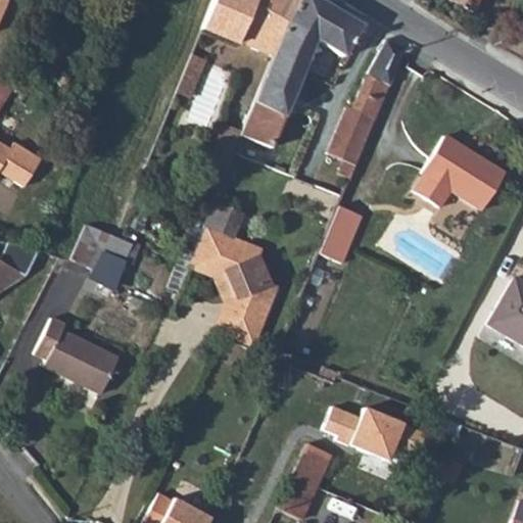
[(236,42),(273,60),(297,0),(207,0),(196,30),(231,48),(236,42)]
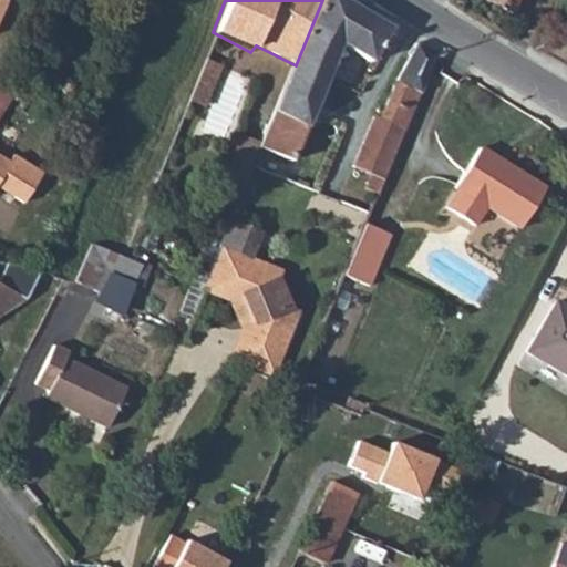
[(322,0),(296,65),(263,147),(296,161),(344,45),(377,63),(393,31),(342,0),(322,0)]
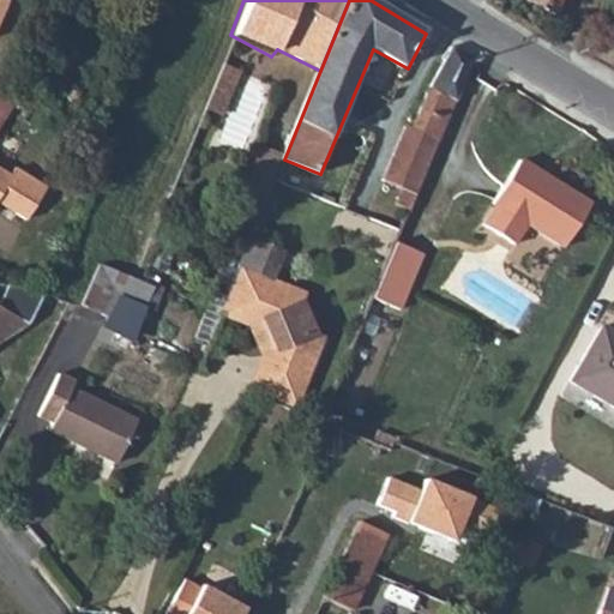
[(527,0),(547,10),(551,0),(527,0)]
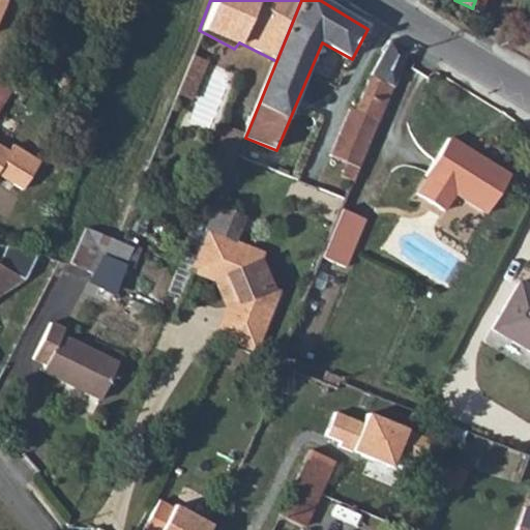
[(358,171),(410,56),(389,41),(357,112),(355,112),(333,158),(345,165),(358,171)]
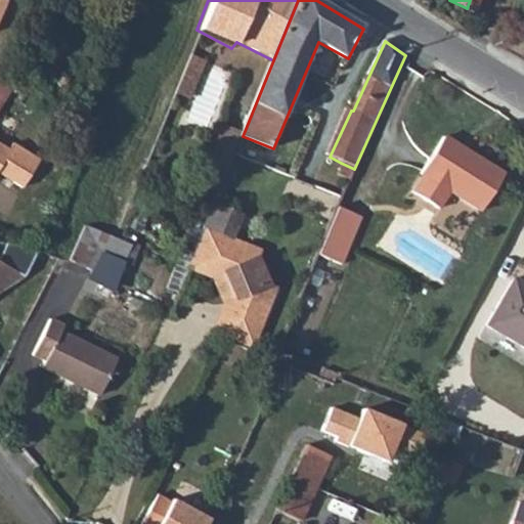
[(506,178),(443,142),(422,179),(424,180),(415,198),(442,214),(452,198),(483,216),(506,178)]
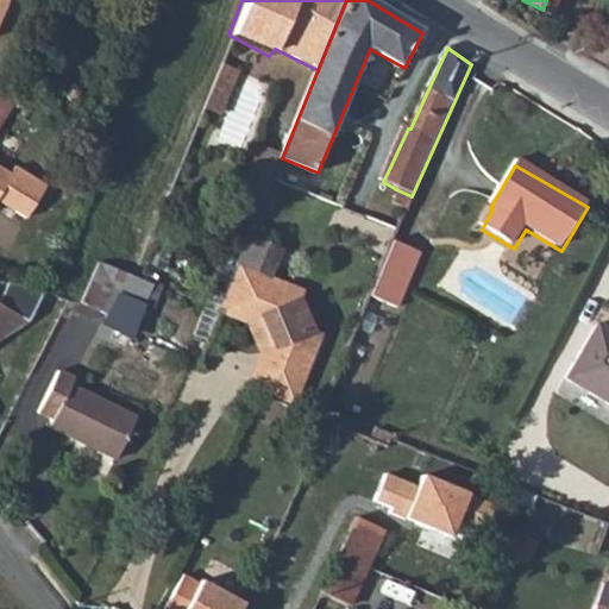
[(32,221),(52,189),(20,170),(16,177),(0,167),(0,205),(2,202),(32,221)]
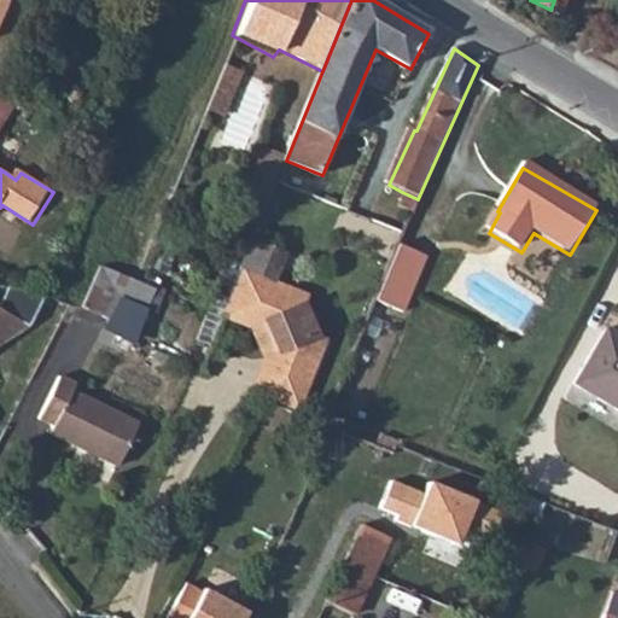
[(395,208),(410,215),(418,199),(402,192),(395,208)]
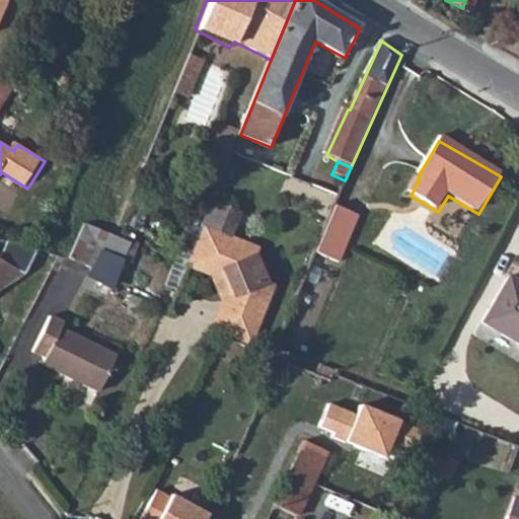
[(232,239),(239,220),(242,212),(214,201),(203,227),(232,239)]
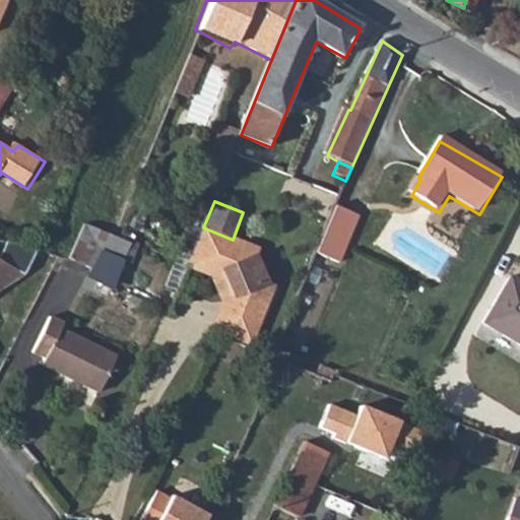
[(356,221),(332,211),(312,257),(335,269),(356,221)]
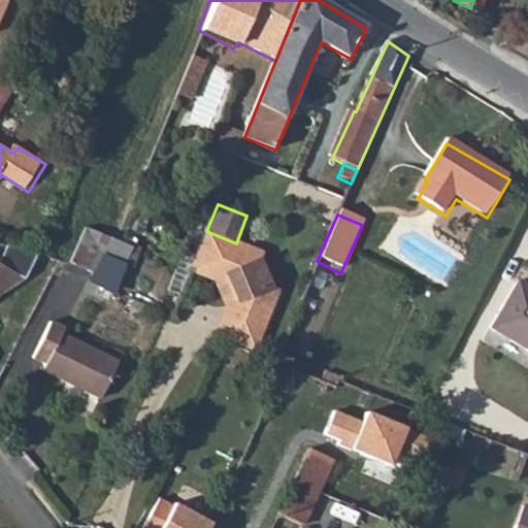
[(95,254),(121,267),(127,249),(88,229),(71,265),(87,272),(95,254)]
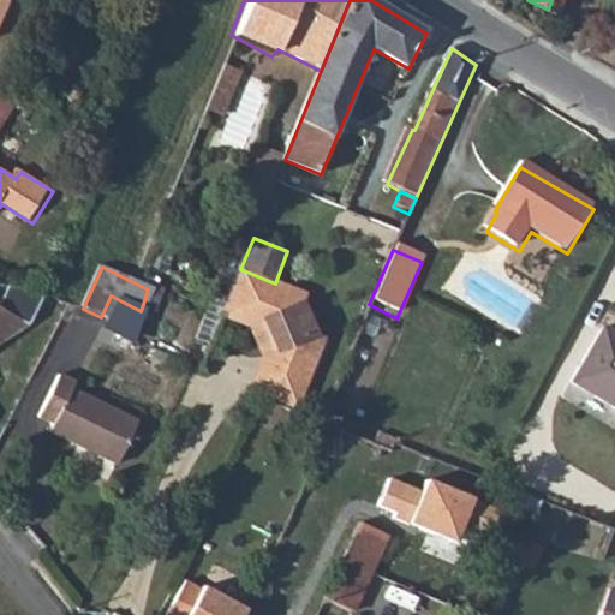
[(260,371),(298,390),(318,345),(306,340),(302,306),(306,297),(275,284),(240,269),(228,303),(262,318),(268,351),(260,371)]
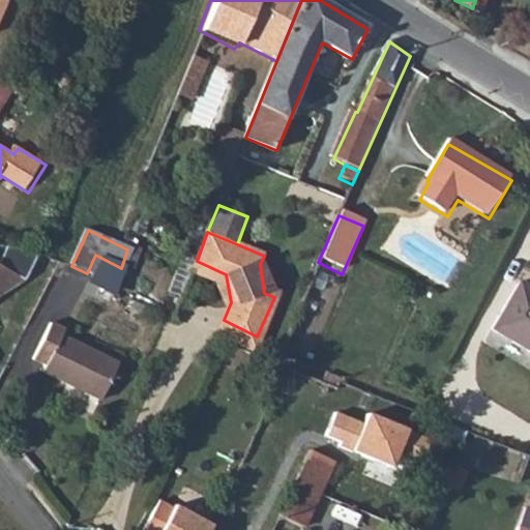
[(0,294),(25,278),(36,254),(6,247),(0,259),(0,294)]
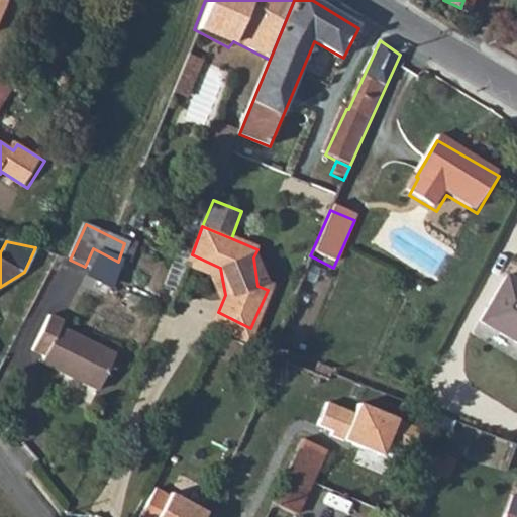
[(202,326),(241,347),(250,328),(218,312),(225,295),(220,268),(192,254),(190,262),(208,271),(214,300),(202,326)]
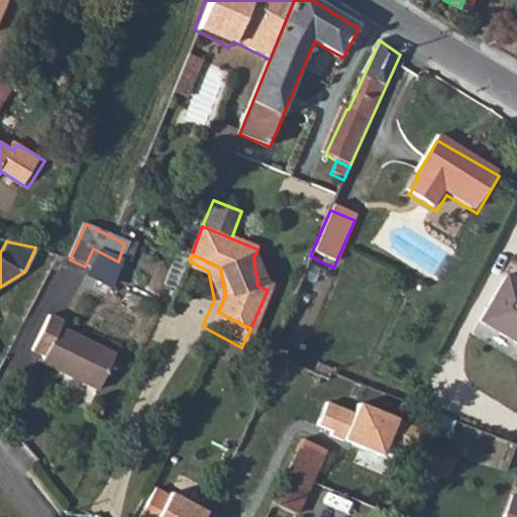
[(516,280),(512,278),(489,326),(516,338),(516,280)]
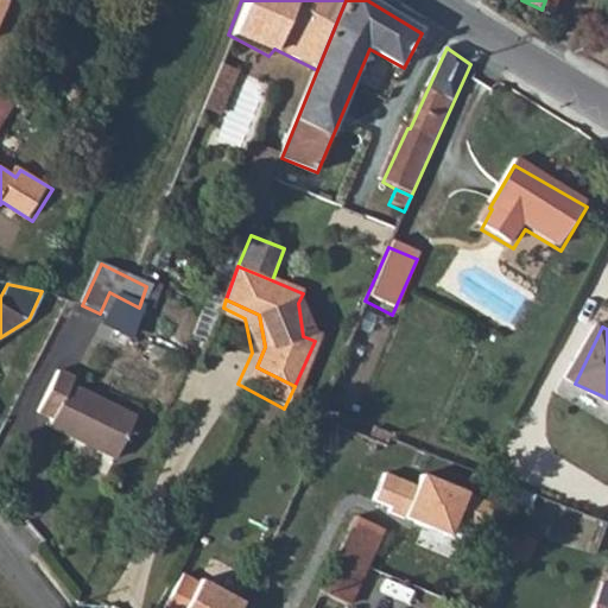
[(113,457),(133,416),(71,386),(75,379),(58,371),(38,411),(51,417),(48,425),(113,457)]
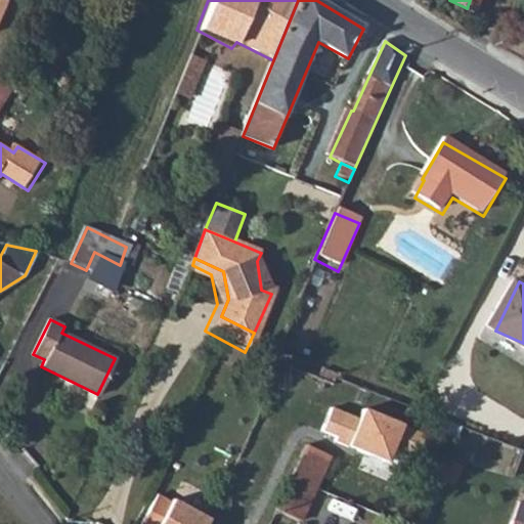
[(419,455),(427,433),(367,410),(363,418),(336,408),(326,433),(339,437),(338,440),(393,464),(398,449),(419,455)]
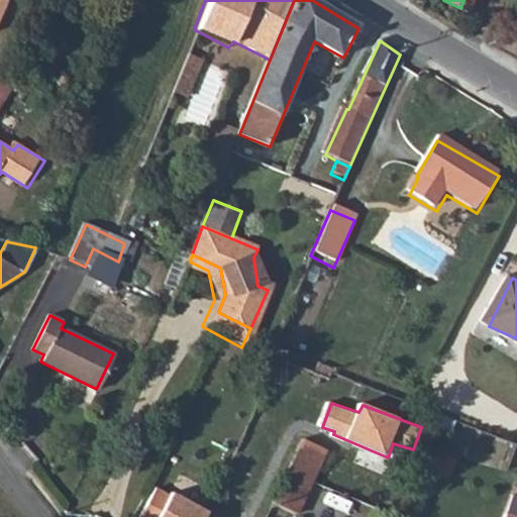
[(325,450),(302,437),(289,476),(314,484),(325,450)]
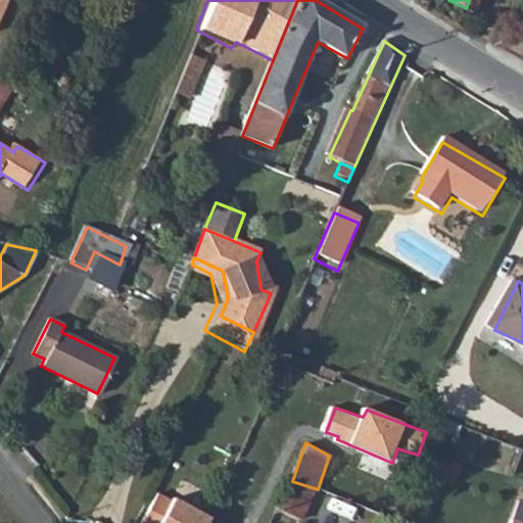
[(318,489),(292,481),(281,514),(306,522),(318,489)]
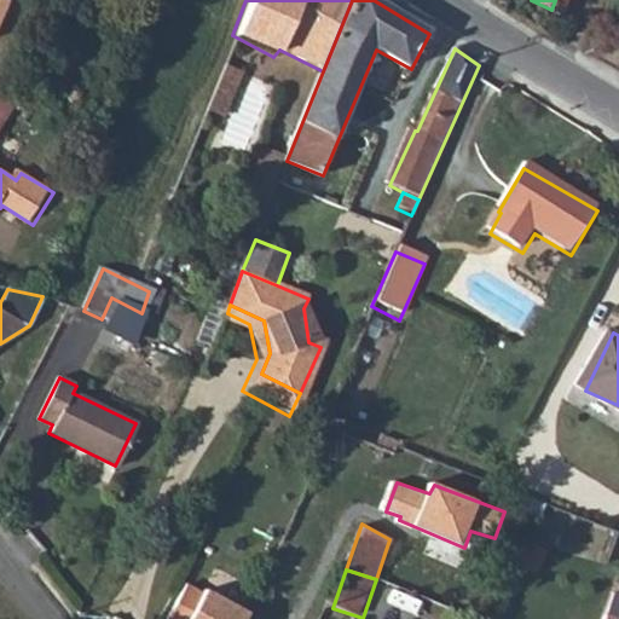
[(202,591),(187,618),(243,618),(246,614),(202,591)]
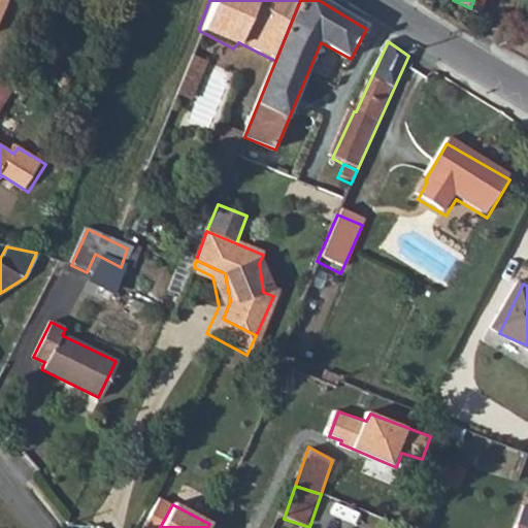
[(515,524),(525,527),(527,527),(527,507),(522,505),(515,524)]
